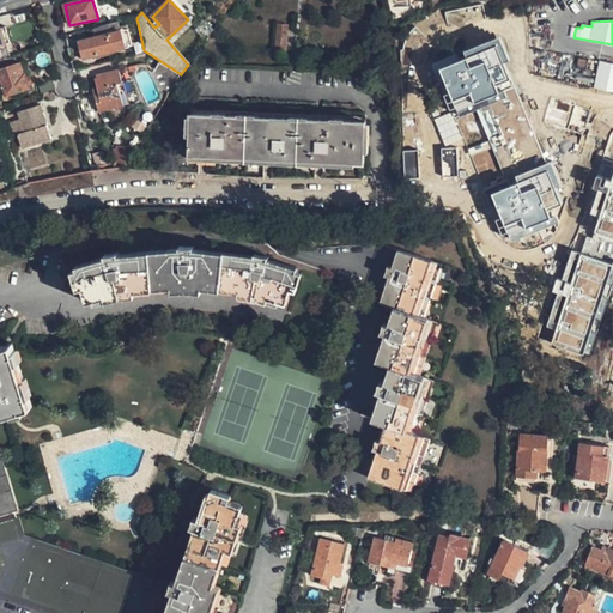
[(274,53),(284,54),(286,22),(277,22),(274,53)]
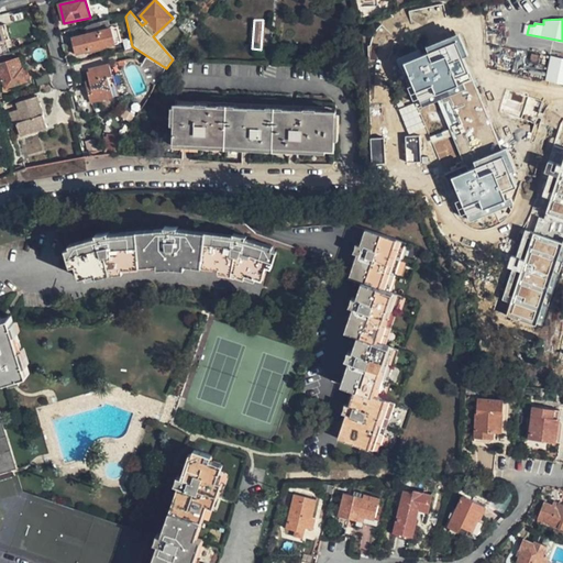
[(72,39),(75,53),(121,42),(118,28),(72,39)]
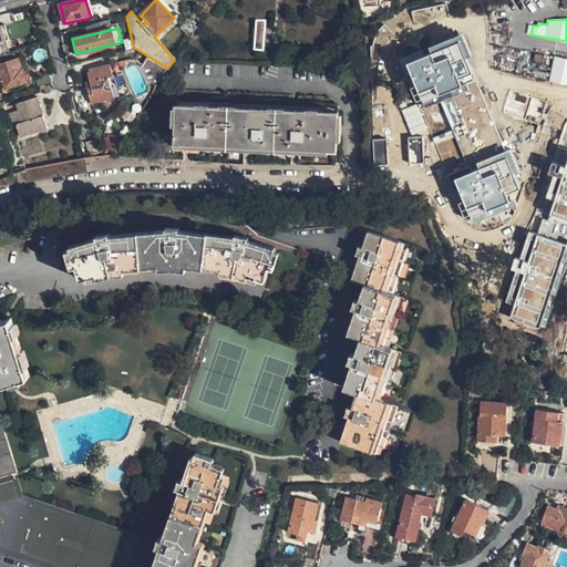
[(461,33),(399,58),(468,225),(515,208),(509,194),(519,189),(515,177),(523,176),(461,33)]
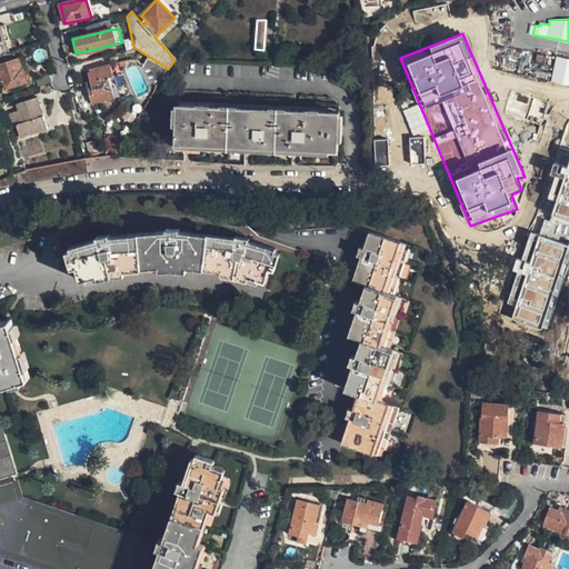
[(568,59),(556,56),(550,81),(568,86),(568,59)]
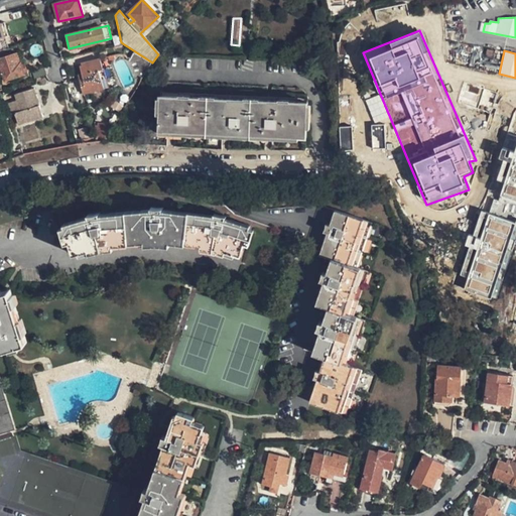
[(15,52),(0,56),(0,67),(4,80),(24,73),(21,61),(19,62),(15,52)]
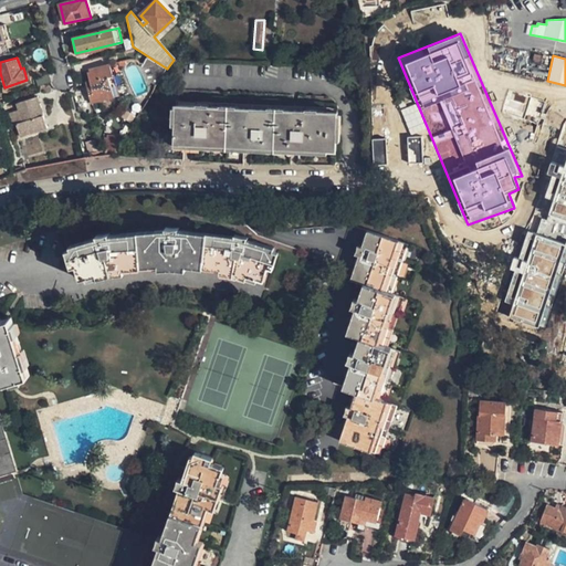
[(139,66),(153,90),(166,71),(146,58),(139,66)]
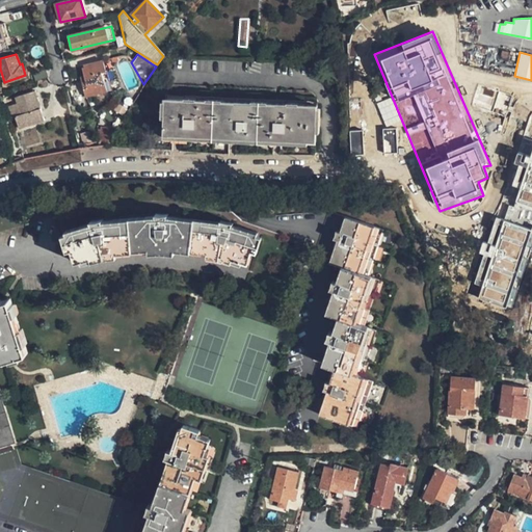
[(83,97),(106,91),(103,80),(101,81),(99,72),(104,71),(102,60),(80,67),(84,85),(81,85),(83,97)]
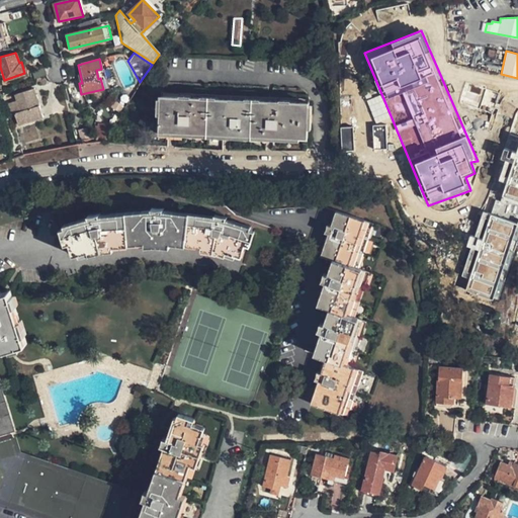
[(103,89),(106,88),(101,69),(96,70),(98,79),(100,78),(103,89)]
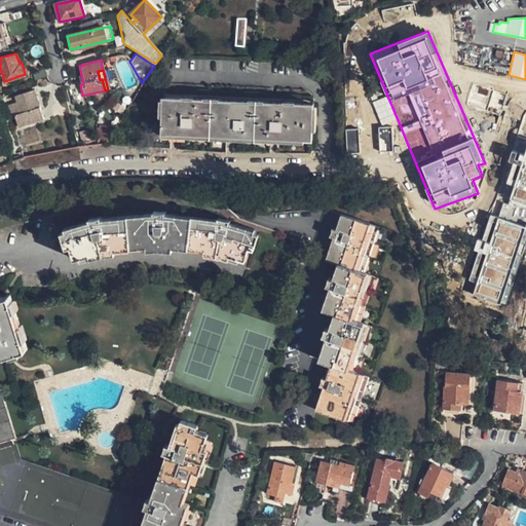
[(27,89),(13,95),(15,102),(19,113),(13,114),(17,126),(41,119),(34,97),(30,98),(27,89)]
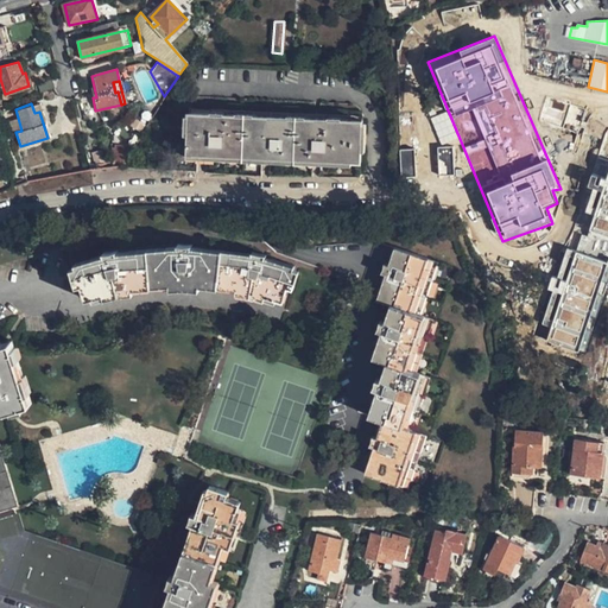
[(173,122),(187,122),(185,103),(172,103),(173,122)]
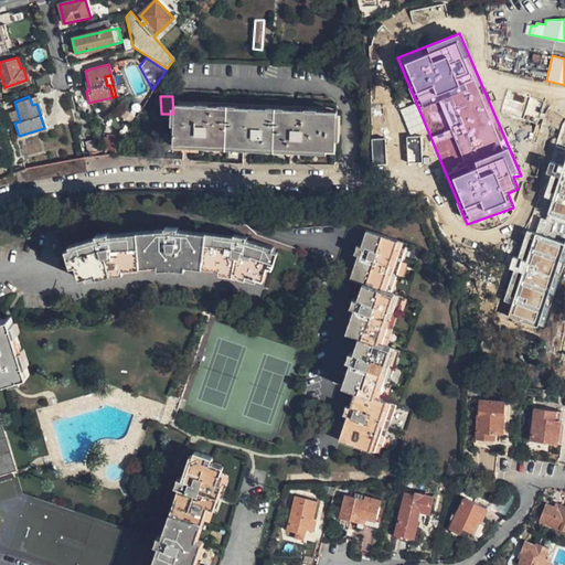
[(334,152),(337,109),(177,102),(174,145),(334,152)]
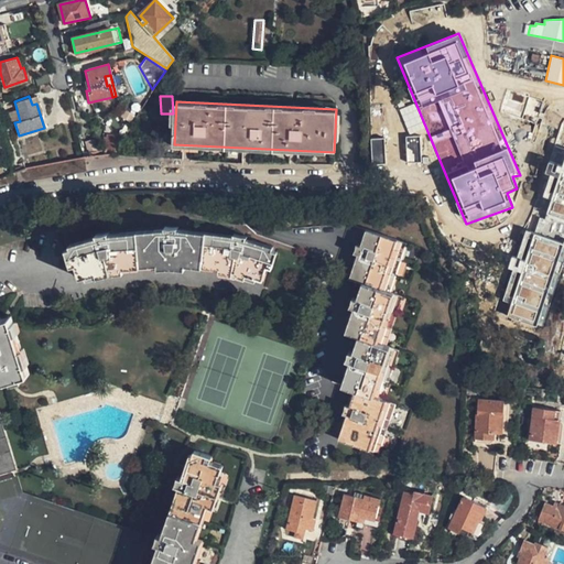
[(414,104),(399,110),(409,134),(425,128),(414,104)]
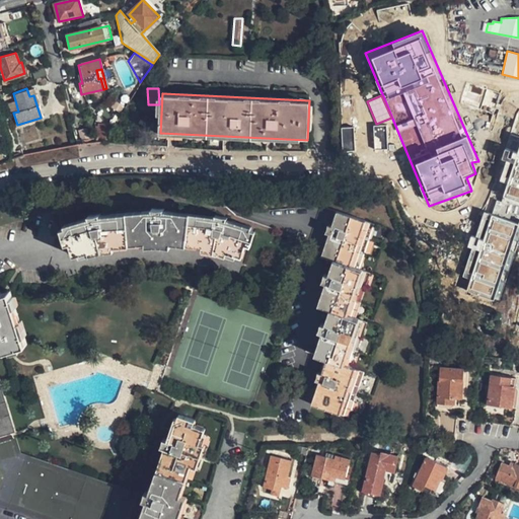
[(18,112),(15,100),(7,103),(10,114),(13,113),(18,112)]
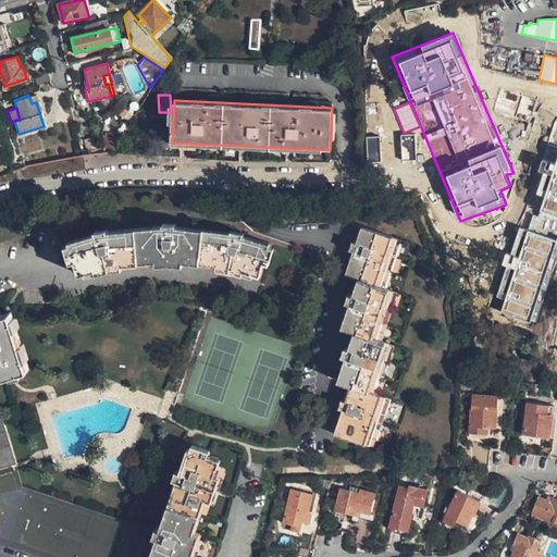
[(415,135),(400,135),(401,160),(416,160),(415,135)]
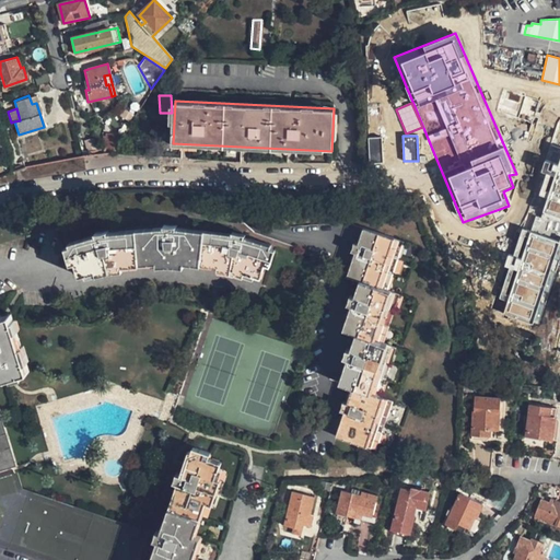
[(102,153),(113,152),(112,138),(101,139),(102,153)]
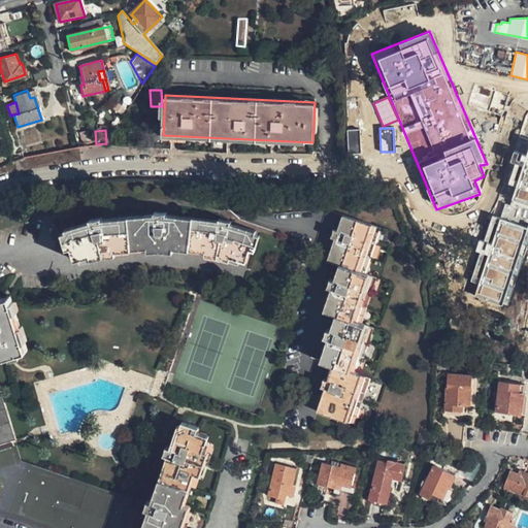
[(348,154),(360,153),(360,130),(347,130),(348,154)]
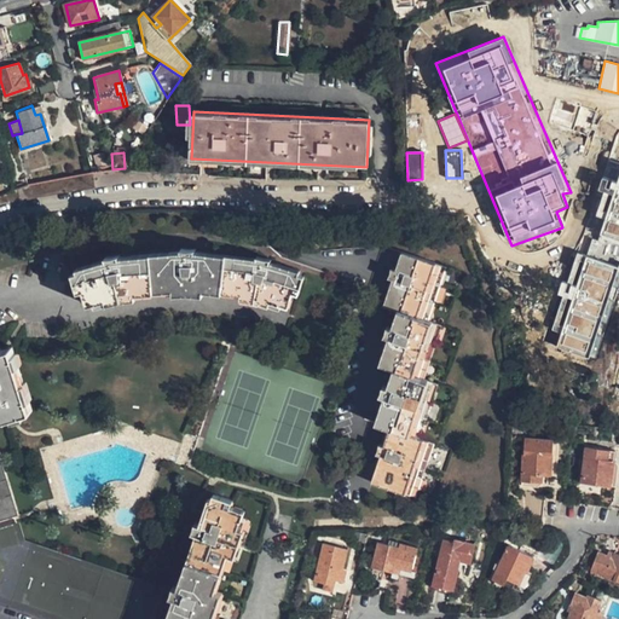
[(618,290),(618,161),(609,158),(551,331),(559,334),(555,346),(595,360),(618,290)]
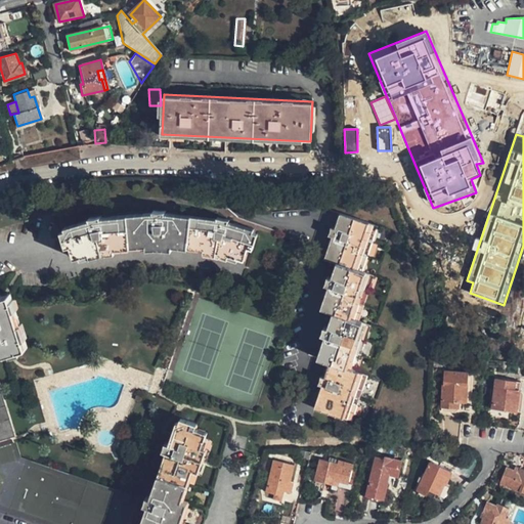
[(74,258),(89,254),(91,258),(102,254),(115,253),(114,249),(130,248),(146,246),(146,250),(159,249),(171,250),(171,247),(187,248),(203,250),(203,254),(215,256),(227,259),(228,255),(244,260),(247,247),(252,249),(256,234),(252,232),(253,229),(227,222),(228,219),(217,217),(217,219),(190,216),(164,213),(165,211),(153,210),(153,213),(128,215),(100,218),(100,215),(89,217),(89,220),(64,227),(66,230),(60,231),(66,247),(71,246),(74,258)]
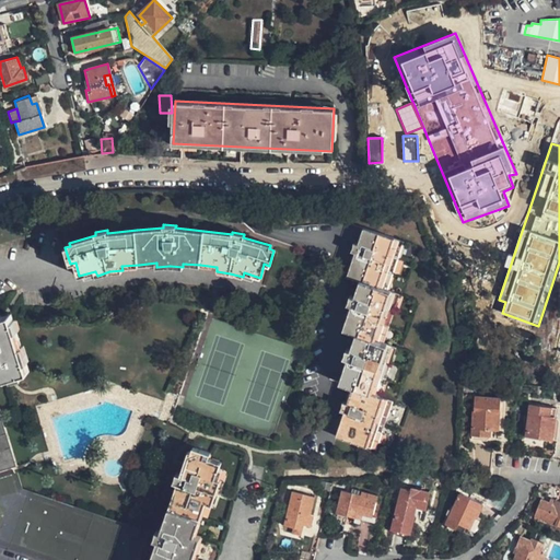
[(336,435),(366,446),(384,398),(371,393),(387,345),(374,340),(391,292),(378,287),(395,238),(363,228),(358,244),(352,242),(350,251),(356,252),(347,277),(360,280),(354,296),(350,294),(347,303),(351,305),(343,329),(357,334),(351,350),(346,348),(343,357),(348,358),(340,383),(353,387),(347,404),(342,401),(340,409),(345,411),(336,435)]
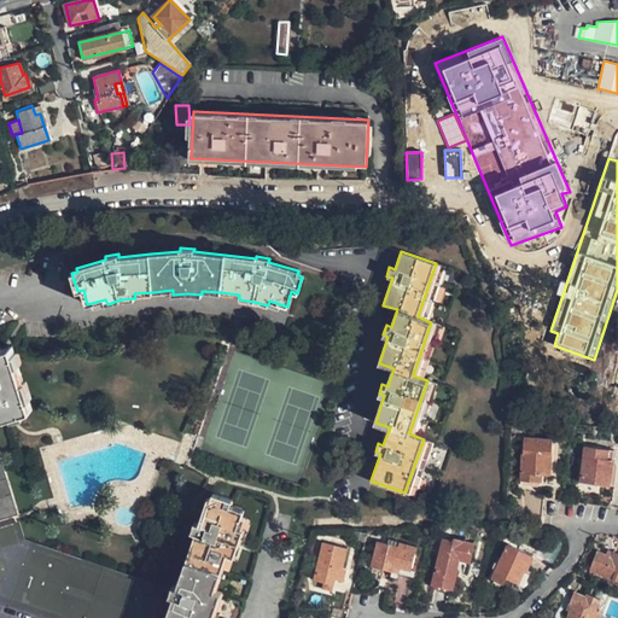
[(12,345),(0,349),(0,418),(31,409),(12,345)]
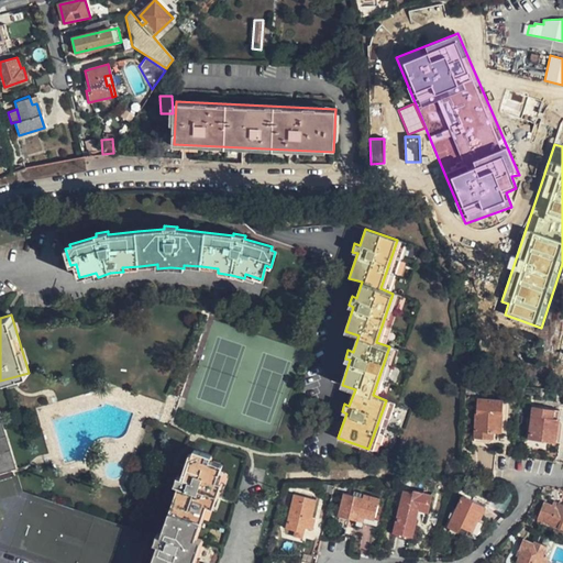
[(477,399),(476,412),(474,412),(473,438),(492,439),(492,433),(499,433),(500,400),(477,399)]
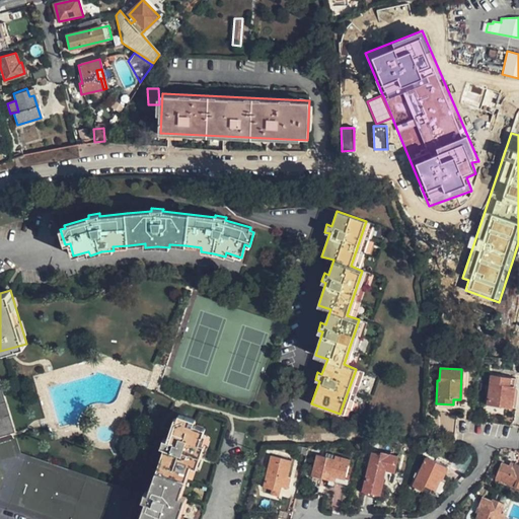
[(515,409),(518,393),(518,391),(517,390),(516,389),(514,388),(515,378),(491,374),(487,404),(515,409)]
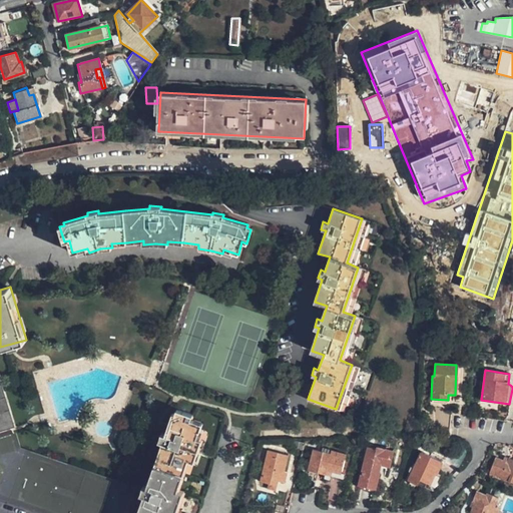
[(0,429),(11,426),(0,392),(0,429)]
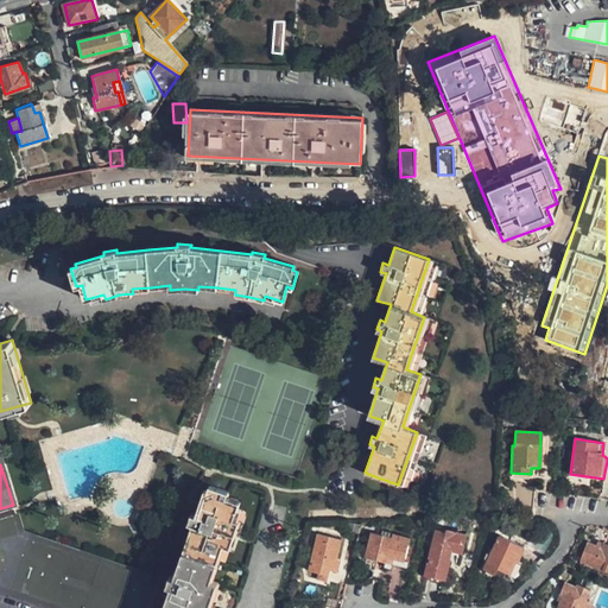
[(202,607),(203,607),(206,607),(208,607),(217,583),(211,581),(225,545),(229,548),(239,521),(233,519),(239,501),(225,496),(227,492),(209,485),(208,491),(204,489),(196,517),(191,514),(188,524),(192,525),(175,577),(170,576),(168,581),(166,586),(171,587),(163,607),(202,607)]
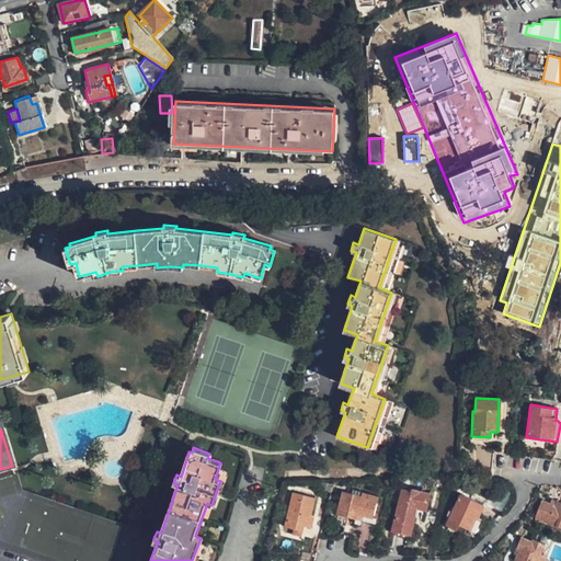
[(19,491),(14,473),(0,478),(0,544),(50,560),(136,560),(145,536),(19,491)]
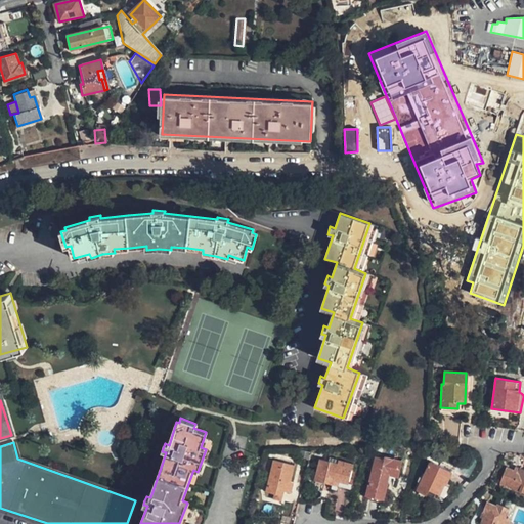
[(376,457),(367,495),(385,499),(391,474),(398,476),(402,461),(386,456),(386,459),(384,459),(383,460),(376,457)]
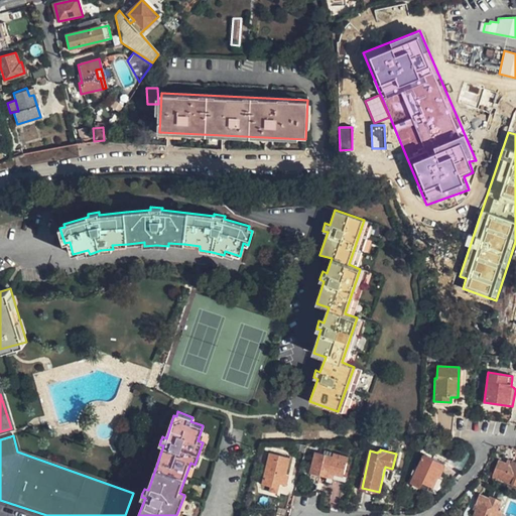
[(314,453),(309,473),(320,476),(333,478),(342,480),(348,457),(332,453),(331,457),(314,453)]
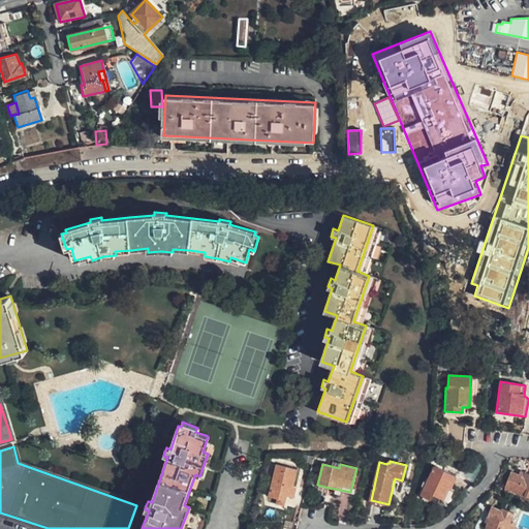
[(432,465),(417,495),(429,499),(431,494),(442,499),(447,487),(449,488),(455,475),(432,465)]
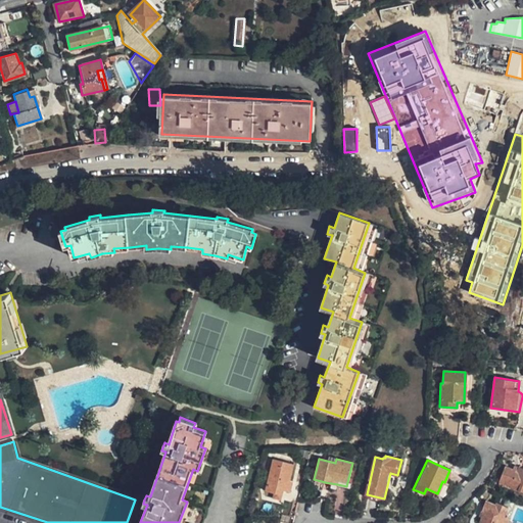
[(272,461),(264,492),(274,494),(275,489),(290,492),(292,481),(289,480),(293,465),(272,461)]
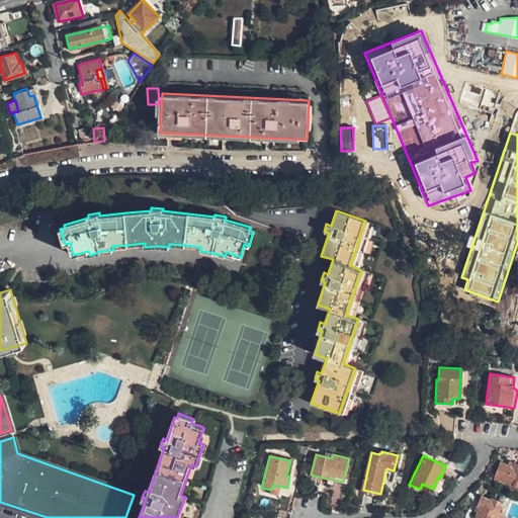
[(502,463),(495,478),(517,488),(517,464),(511,461),(509,466),(502,463)]
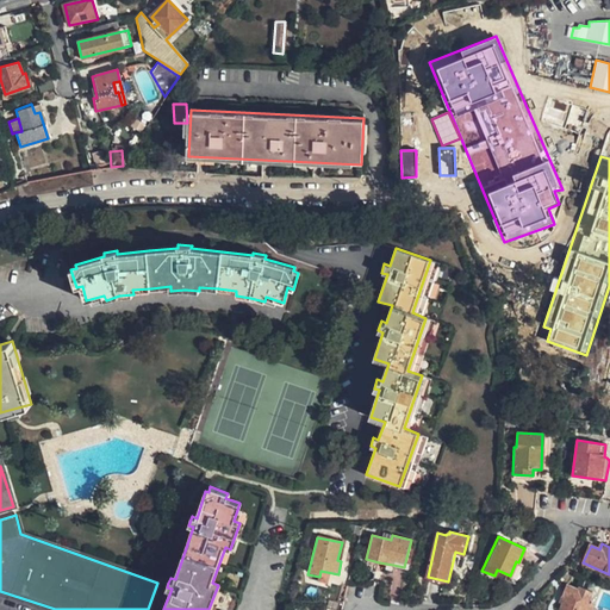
[(583,609),(585,604),(590,592),(576,586),(574,589),(565,584),(560,596),(562,596),(558,609),(583,609)]
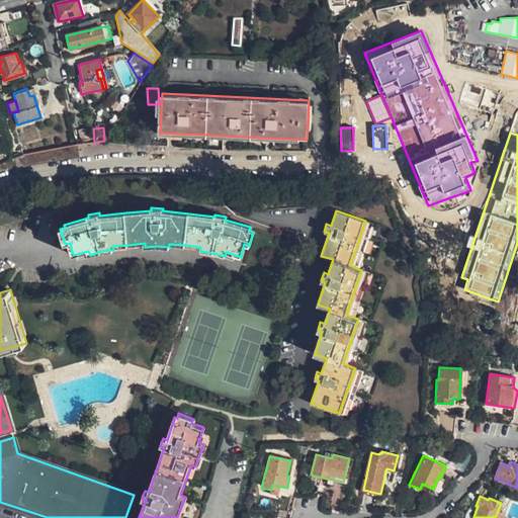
[(275,509),(273,517),(278,517),(289,517),(291,513),(275,509)]
